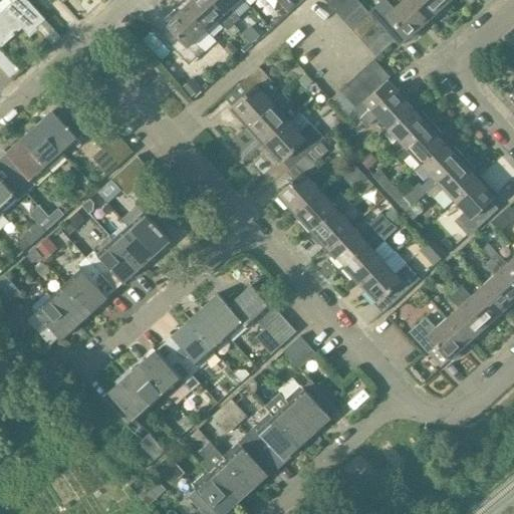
[(0,44),(2,47),(22,28),(28,34),(45,19),(27,0),(1,0),(0,1),(0,44)]
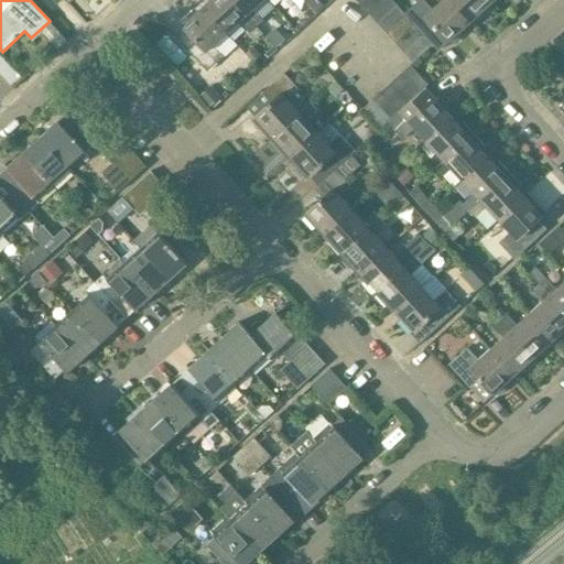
[(207,0),(209,1),(203,8),(226,33),(239,21),(249,33),(257,26),(231,0),(207,0)]
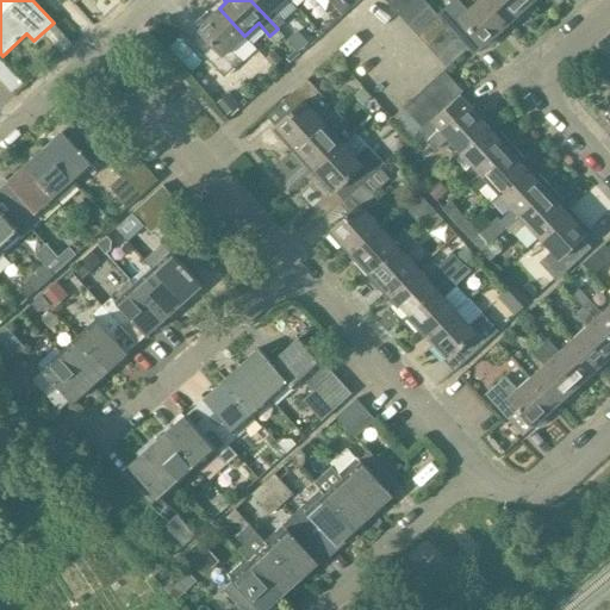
[(250,0),(278,29),(285,22),(273,10),(282,0),(250,0)]
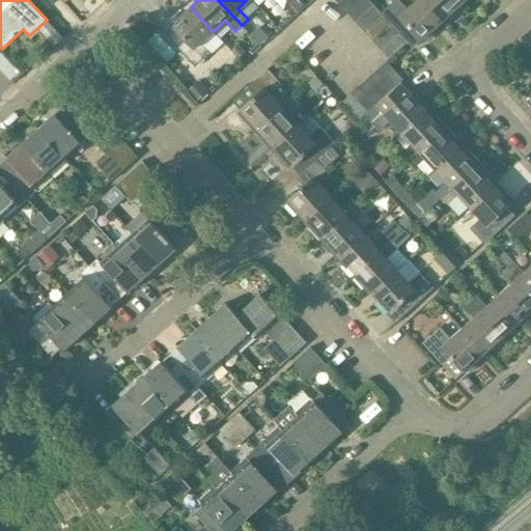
[(343,0),(339,4),(346,12),(361,0),(343,0)]
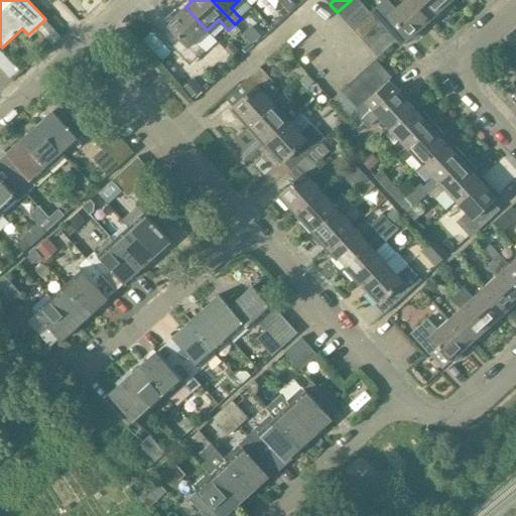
[(358,0),(351,0),(337,12),(346,21),(363,5),(358,0)]
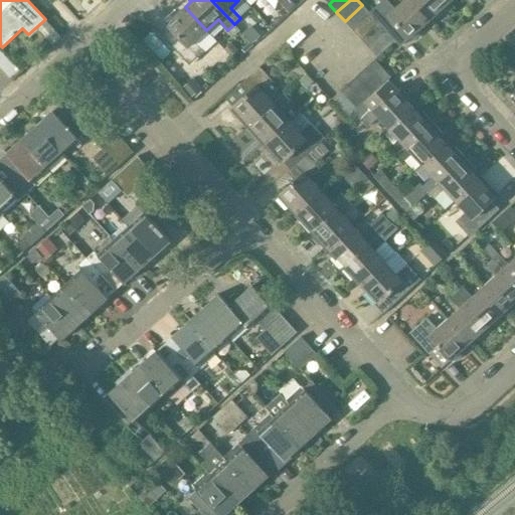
[(386,0),(382,0),(369,13),(370,14),(378,23),(386,31),(394,40),(399,46),(408,38),(409,39),(410,38),(412,40),(423,30),(421,28),(427,22),(406,0),(403,0),(395,9),(386,0)]
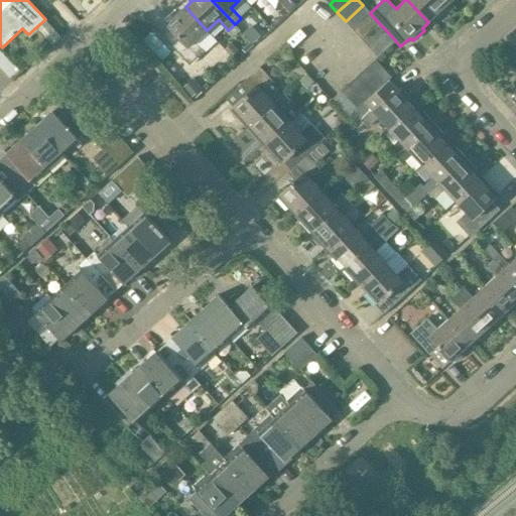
[(407,0),(428,22),(434,17),(436,19),(448,8),(440,0),(407,0)]
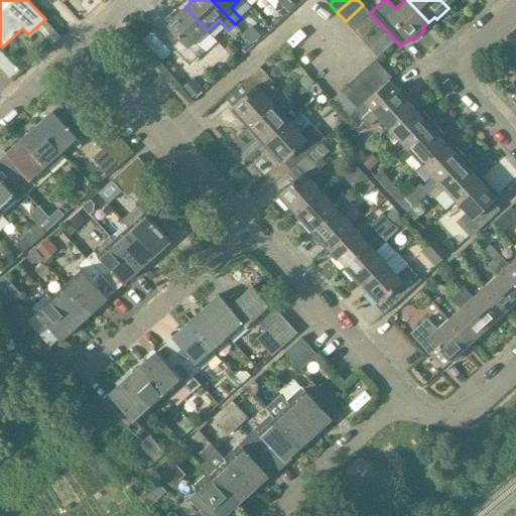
[(440,0),(448,8),(458,0),(440,0)]
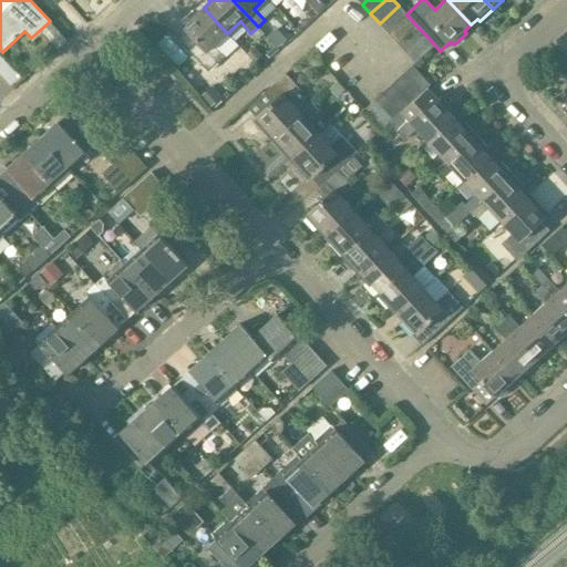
[(380,23),(388,33),(408,16),(406,14),(399,6),(380,23)]
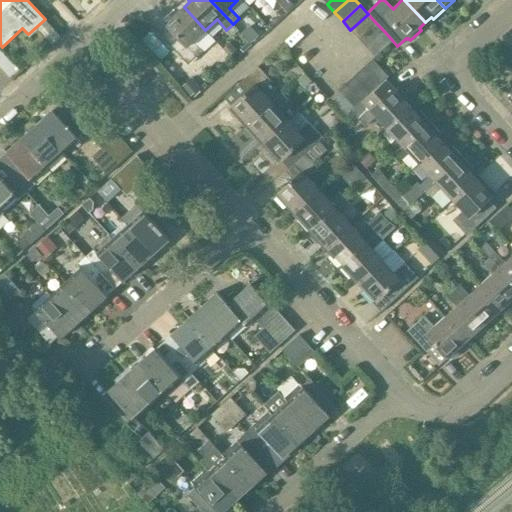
[(188,64),(203,50),(193,40),(205,30),(184,7),(178,12),(175,9),(163,19),(166,23),(165,24),(169,28),(161,35),(188,64)]
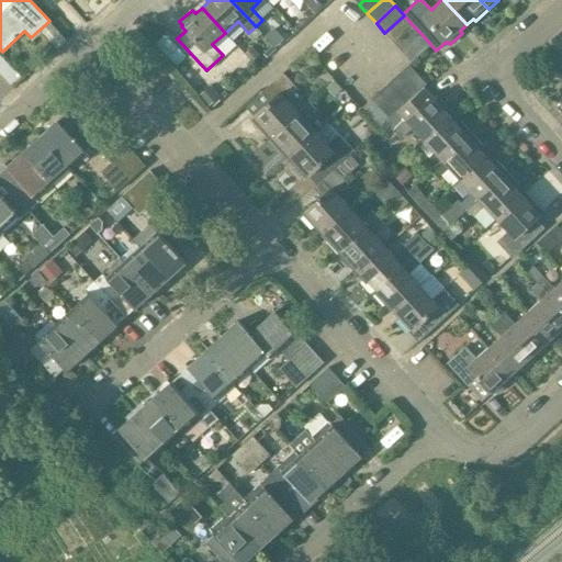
[(384,33),(394,43),(413,25),(404,15),(384,33)]
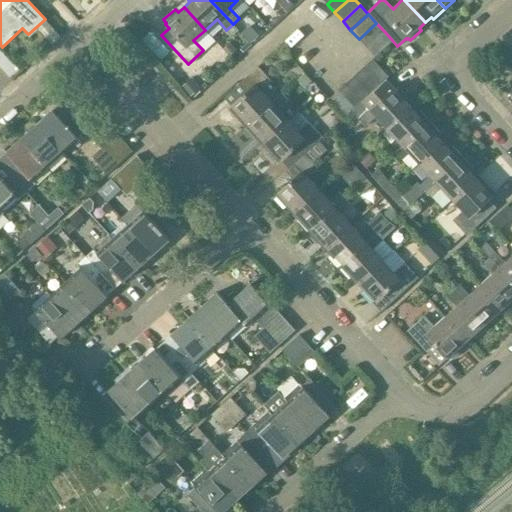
[(384,31),(376,23),(359,39),(366,47),(384,31)]
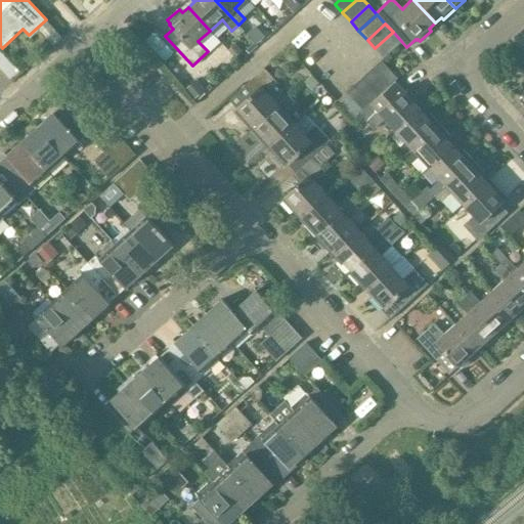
[(384,58),(401,41),(393,32),(375,48),(384,58)]
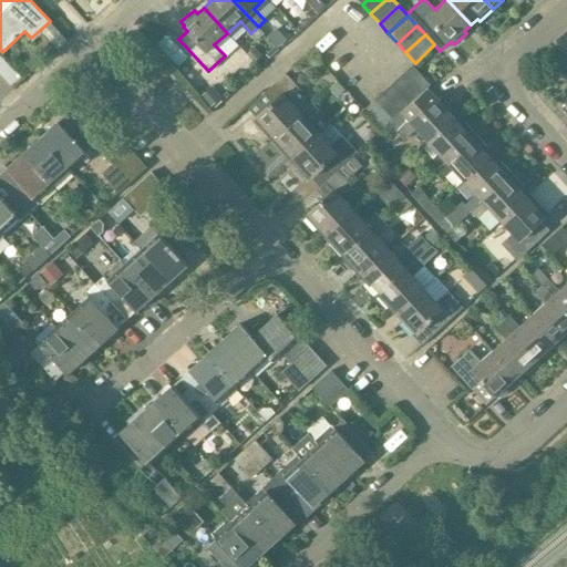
[(402,74),(420,94),(430,85),(412,65),(402,74)]
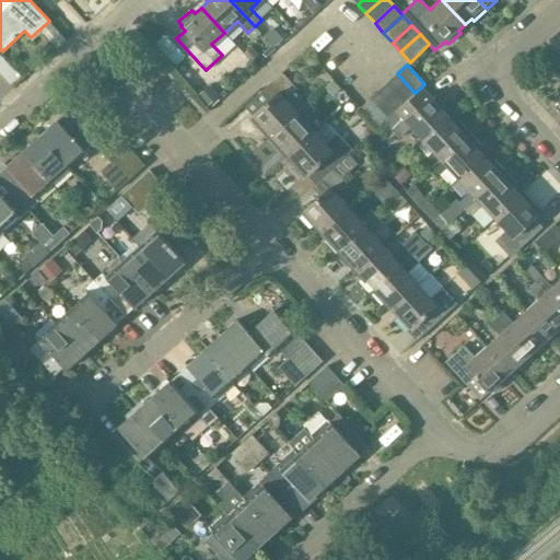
[(265,128),(270,135),(295,113),(284,100),(296,89),(281,72),(260,91),(269,101),(253,115),(254,116),(251,119),(261,131),(265,128)]
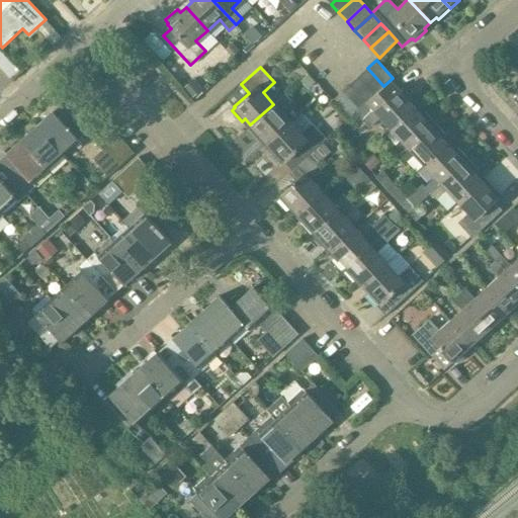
[(358,76),(374,94),(383,86),(367,68),(358,76)]
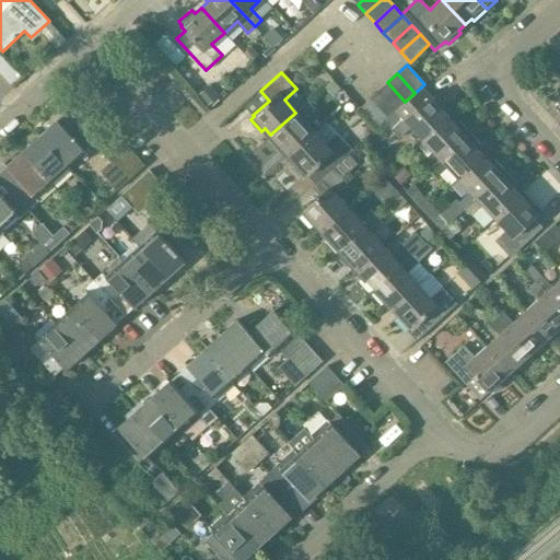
[(387,82),(378,91),(396,111),(405,102),(387,82)]
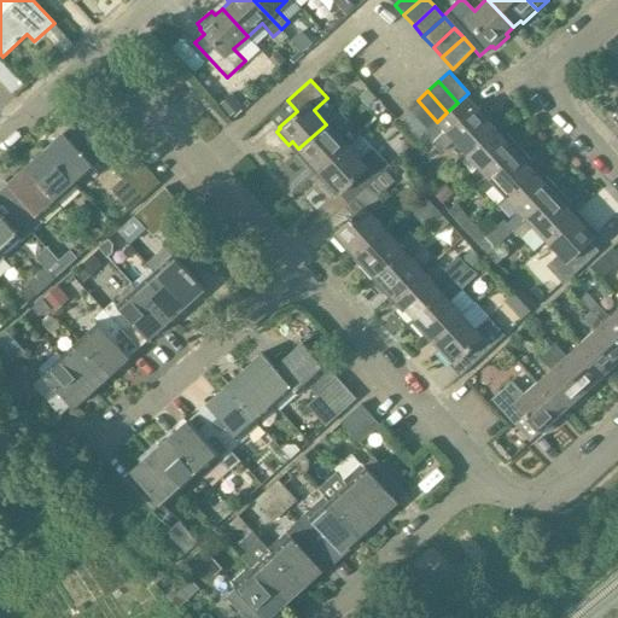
[(454,143),(466,155),(495,129),(488,122),(493,118),(481,105),(468,93),(458,103),(447,112),(437,122),(426,132),(424,134),(442,153),(454,143)]
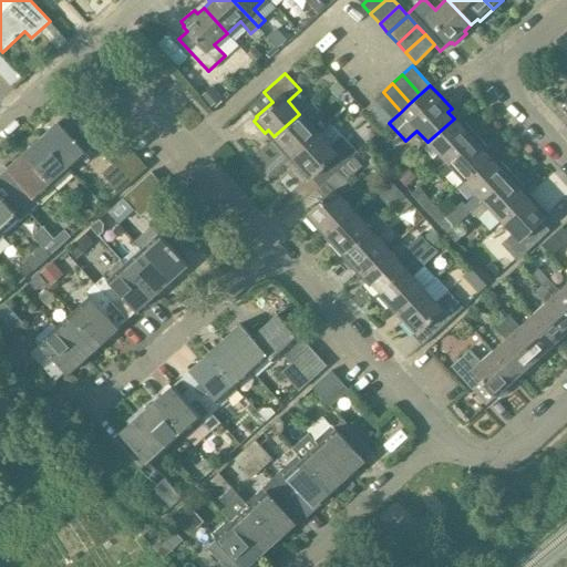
[(383,92),(372,102),(391,121),(401,112),(383,92)]
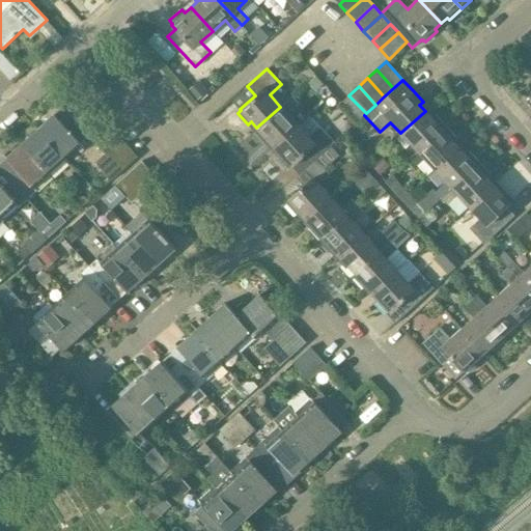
[(340,103),(357,121),(364,115),(366,113),(348,95),(340,103)]
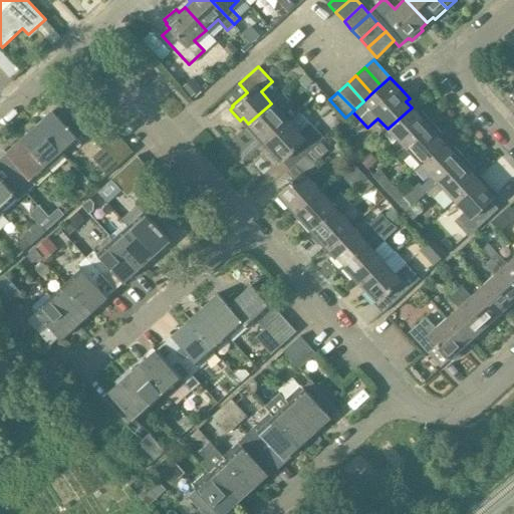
[(259,136),(265,142),(288,121),(277,109),(288,99),(282,93),(271,103),(248,123),(245,126),(256,139),(259,136)]
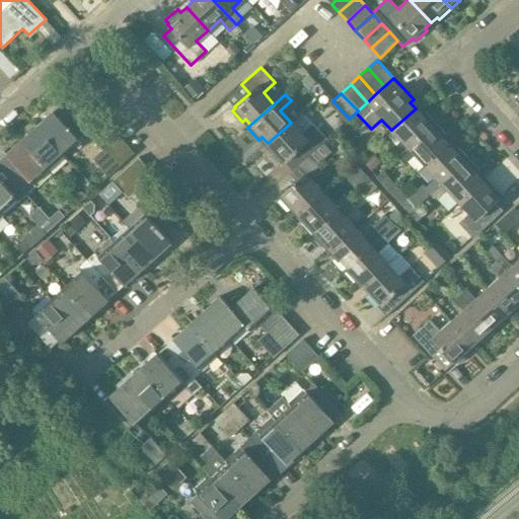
[(62,104),(38,127),(62,154),(78,139),(86,132),(62,104)]
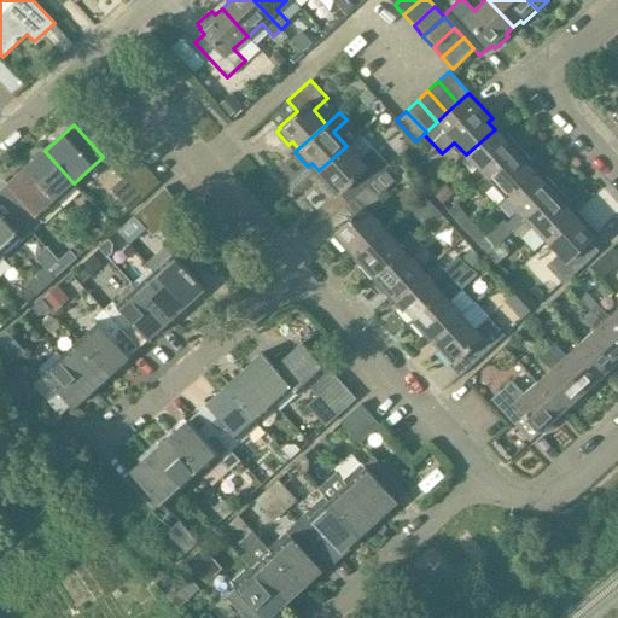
[(479,169),(467,181),(473,188),(518,146),(506,134),(502,136),(495,129),(466,155),(479,169)]
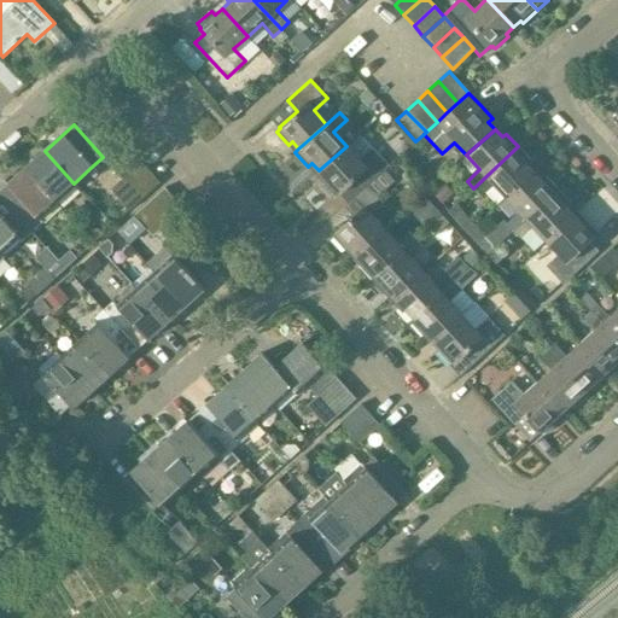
[(337,191),(348,203),(367,186),(388,167),(372,149),(359,159),(347,146),(319,170),(325,178),(321,180),(333,194),(337,191)]
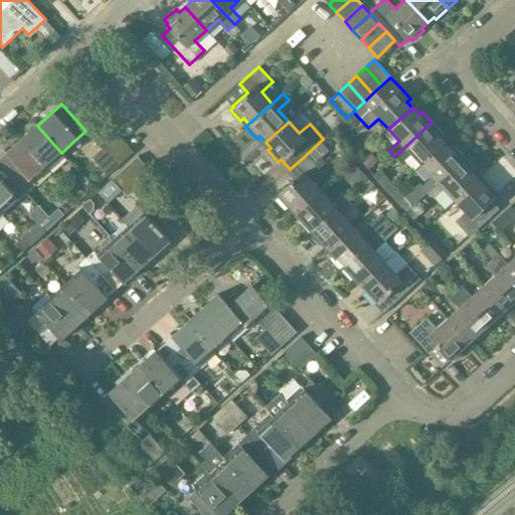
[(394,157),(400,163),(411,154),(421,164),(446,143),(441,137),(444,135),(432,122),(394,157)]
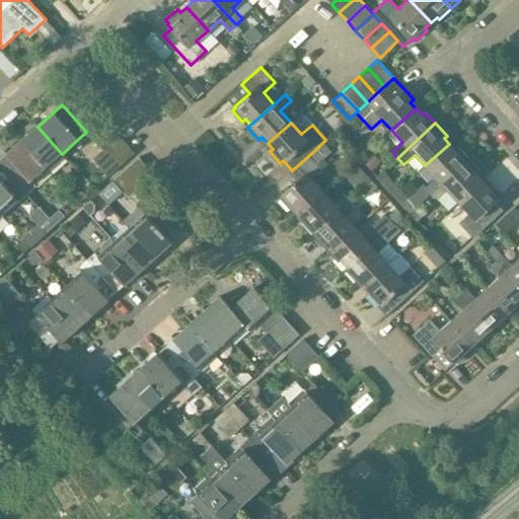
[(38,127),(22,141),(47,167),(52,172),(67,159),(62,154),(38,127)]
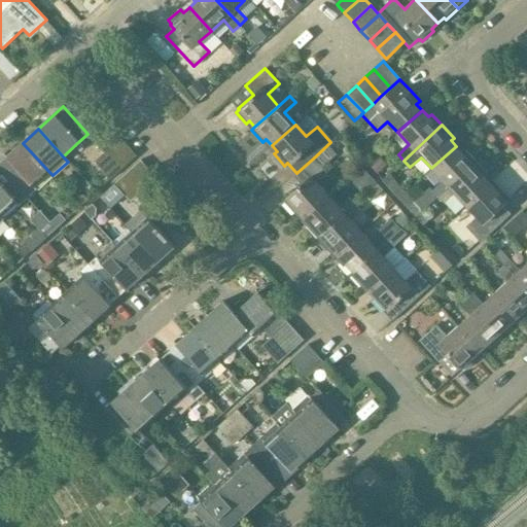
[(113,130),(97,145),(104,153),(120,138),(113,130)]
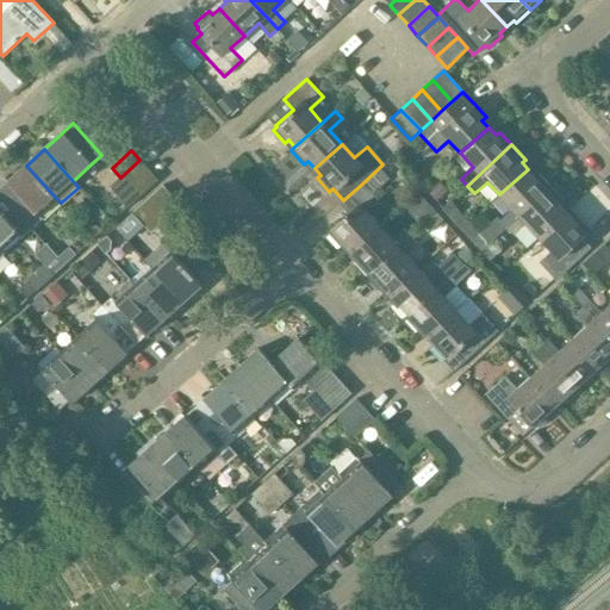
[(139,160),(120,178),(130,187),(149,169),(139,160)]
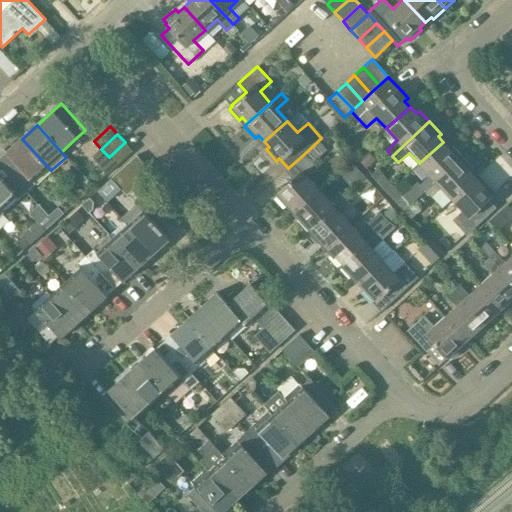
[(22,139),(6,153),(0,158),(0,161),(27,191),(36,183),(32,178),(46,165),(22,139)]
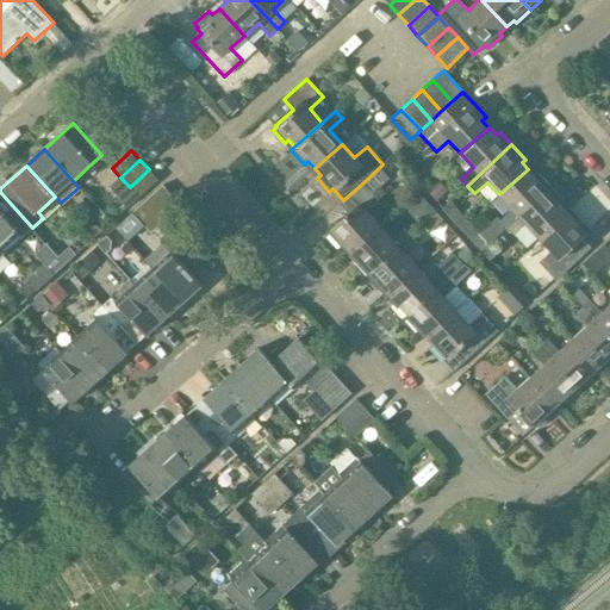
[(139,197),(159,180),(149,169),(130,187),(139,197)]
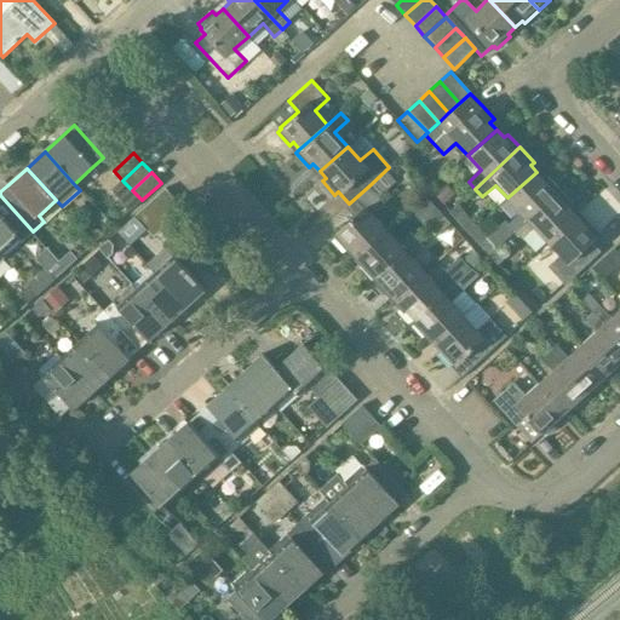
[(537,172),(507,197),(521,212),(507,224),(514,231),(560,190),(547,177),(544,181),(537,172)]
